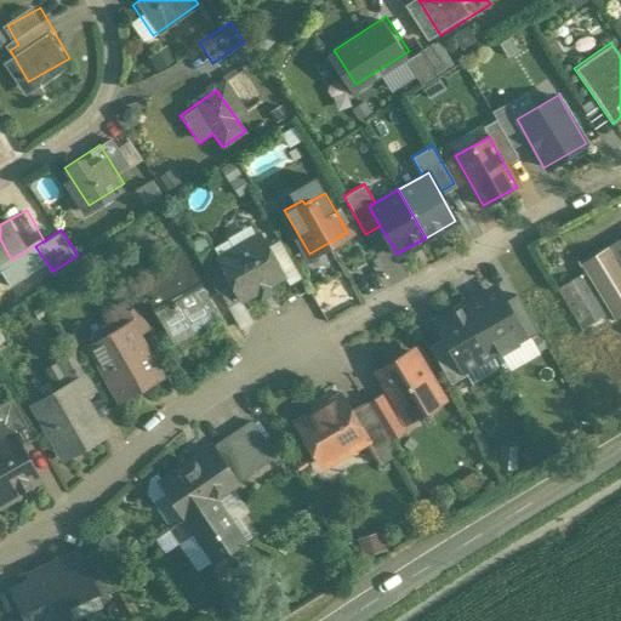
[(260,234),(214,261),(239,305),(284,279),(260,234)]
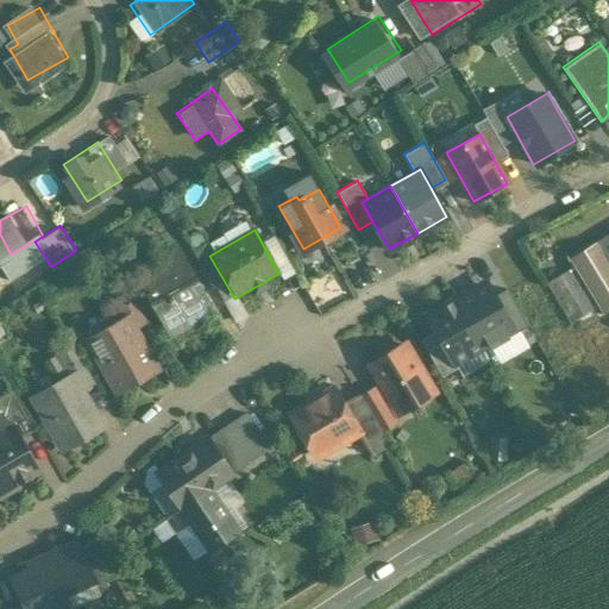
[(608,259),(600,244),(600,243),(597,239),(567,257),(602,313),(608,308),(608,259)]
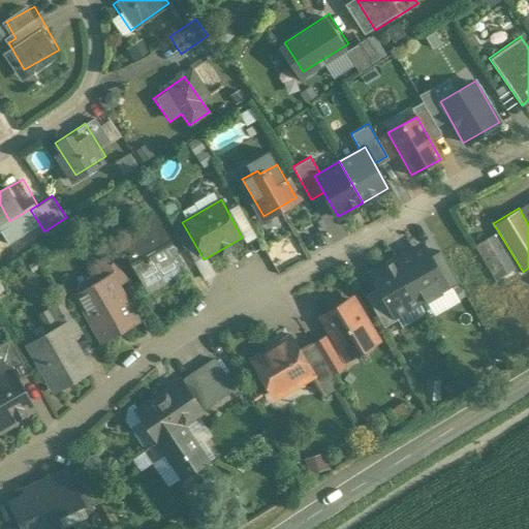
[(157,227),(118,248),(142,290),(180,269),(157,227)]
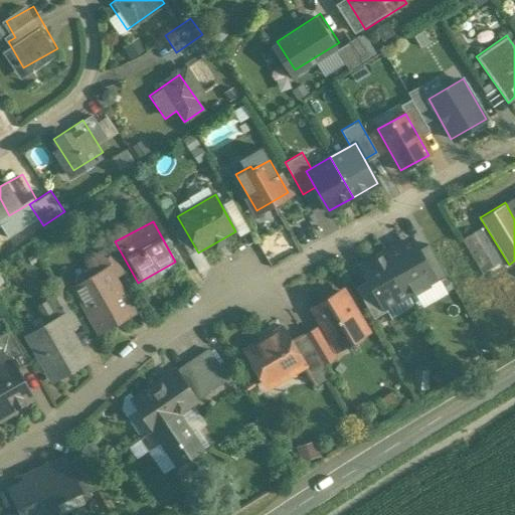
[(504,259),(484,224),(461,238),(481,273),(504,259)]
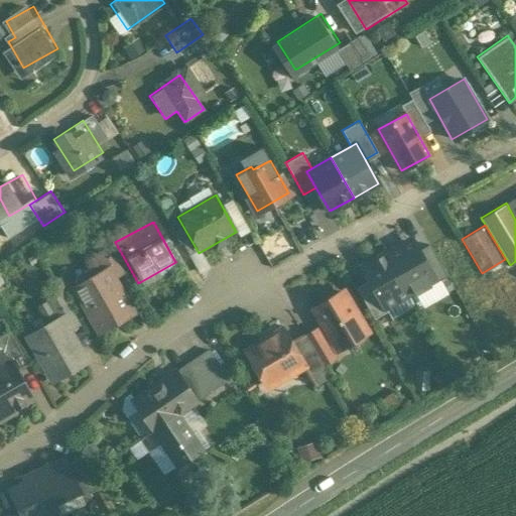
[(515,325),(515,277),(505,259),(482,273),(513,327),(515,325)]
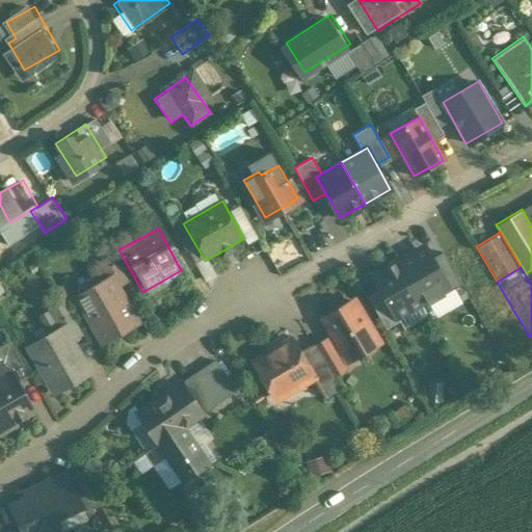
[(138,323),(110,272),(71,294),(99,345),(138,323)]
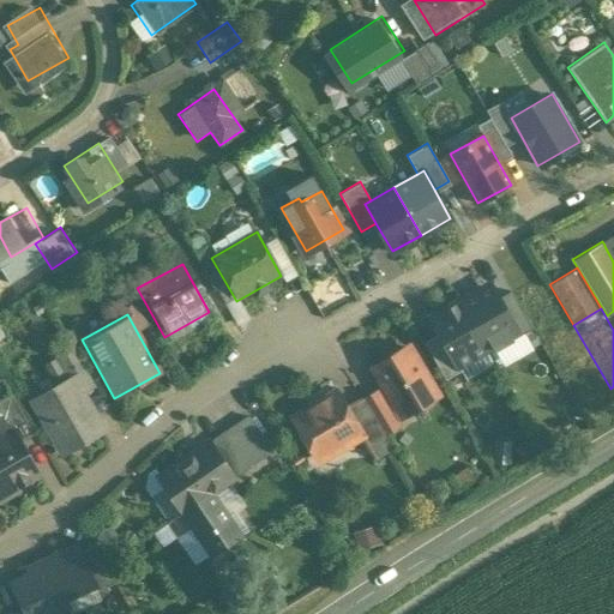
[(467,317),(441,332),(465,372),(491,356),(467,317)]
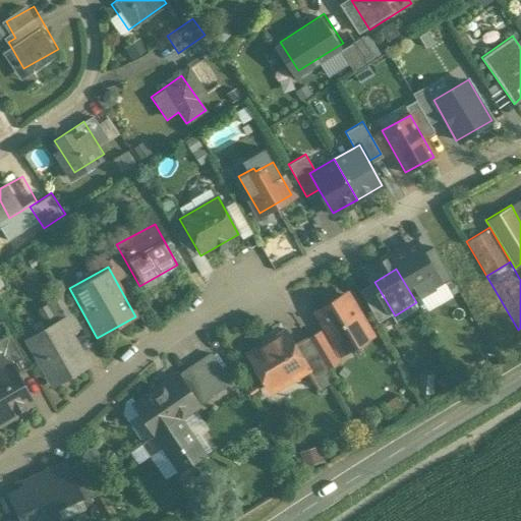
[(346,295),(317,311),(339,347),(367,331),(346,295)]
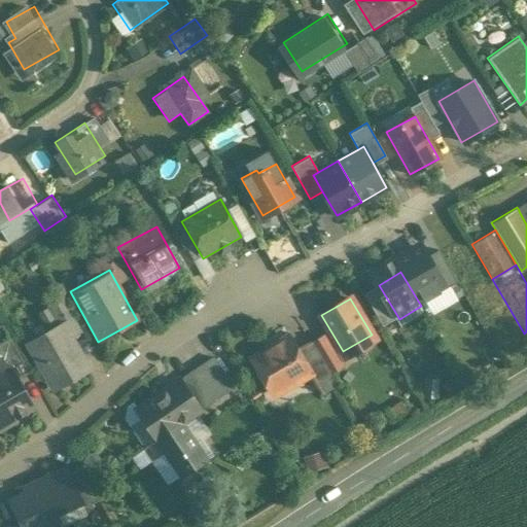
[(59,325),(32,341),(56,381),(81,365),(59,325)]
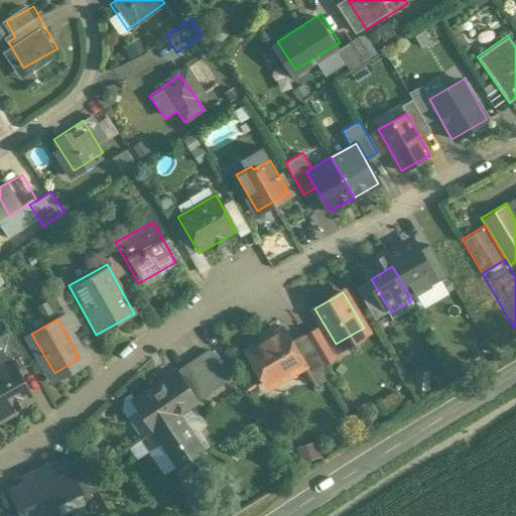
[(281,328),(245,350),(266,384),(302,363),(281,328)]
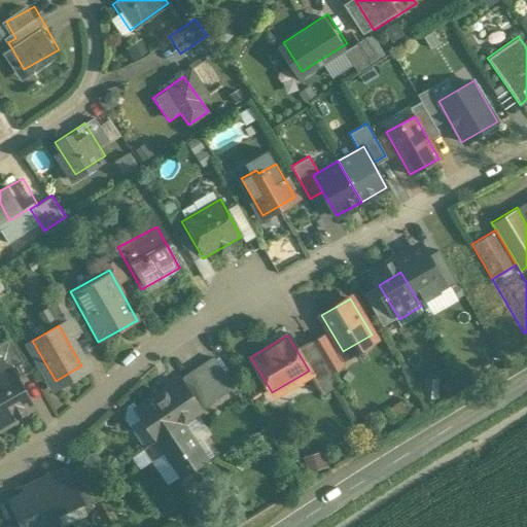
[(213,356),(180,378),(201,409),(234,386),(213,356)]
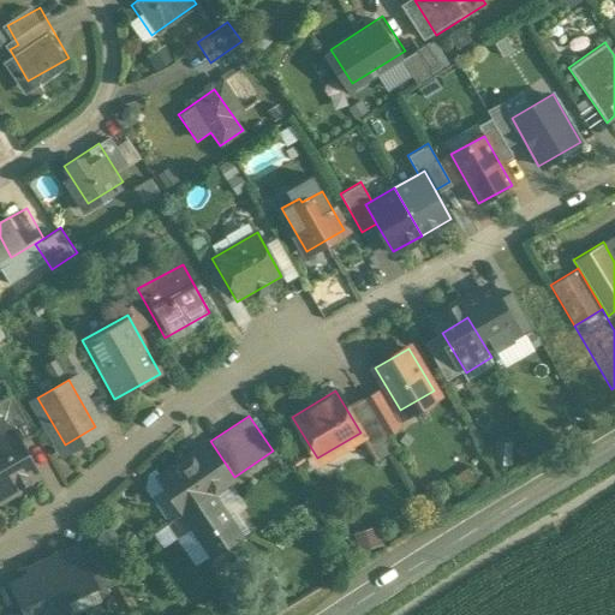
[(1,424),(0,424),(0,489),(7,500),(37,481),(1,424)]
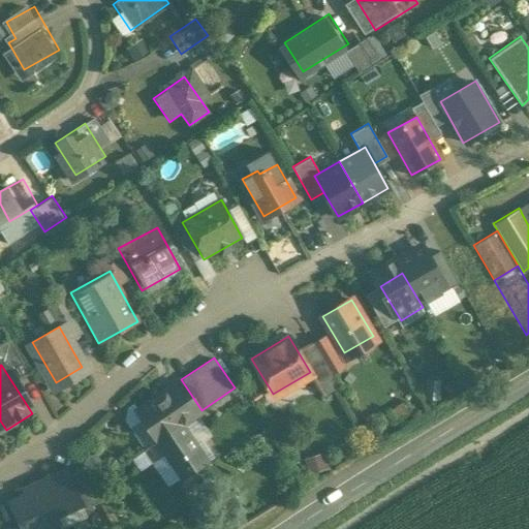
[(201,410),(181,379),(138,409),(157,439),(183,423),(201,410)]
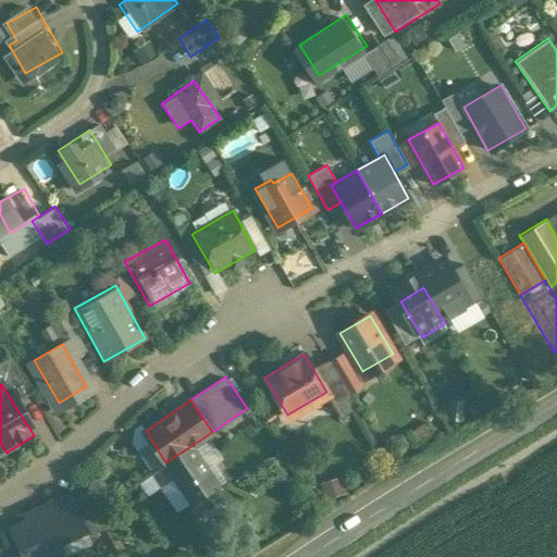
[(165,462),(146,431),(134,440),(153,469),(165,462)]
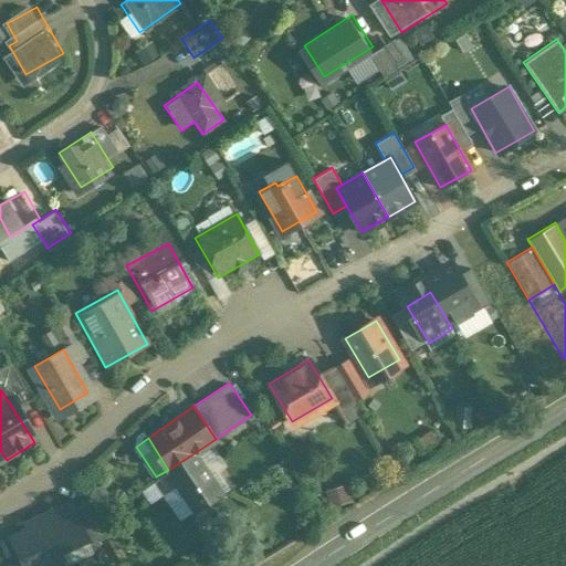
[(222,491),(196,452),(168,470),(156,477),(166,491),(175,484),(194,511),(222,491)]
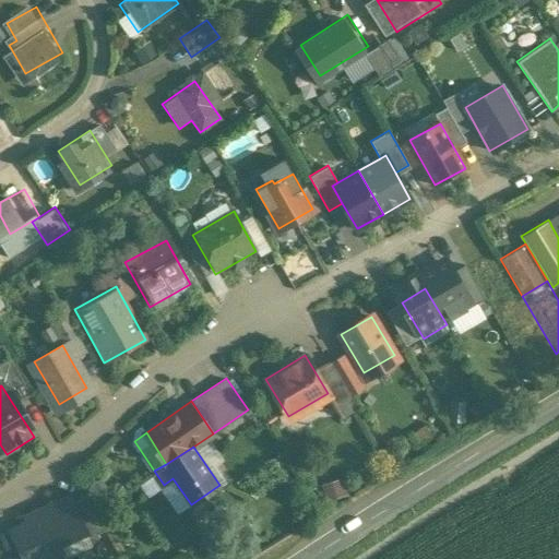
[(70,496),(39,510),(43,515),(11,531),(24,558),(42,558),(61,550),(58,544),(86,531),(70,496)]
